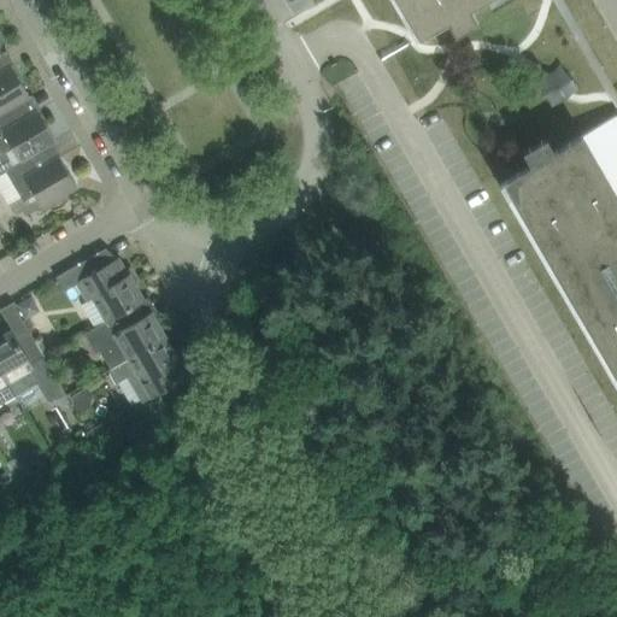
[(398,0),(421,37),(442,24),(451,19),(468,10),(476,5),(483,0),(398,0)]
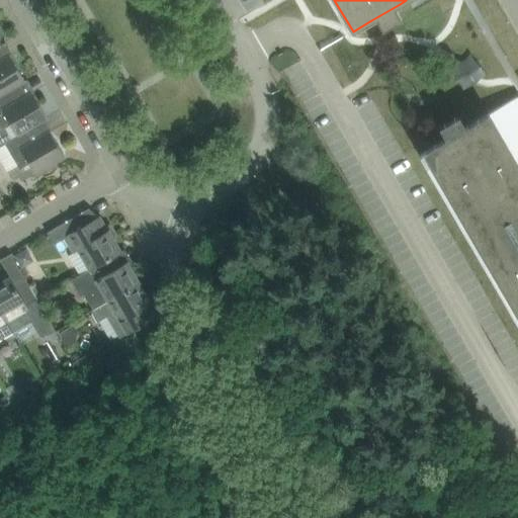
[(0,94),(6,92),(25,81),(10,56),(0,61),(0,94)]
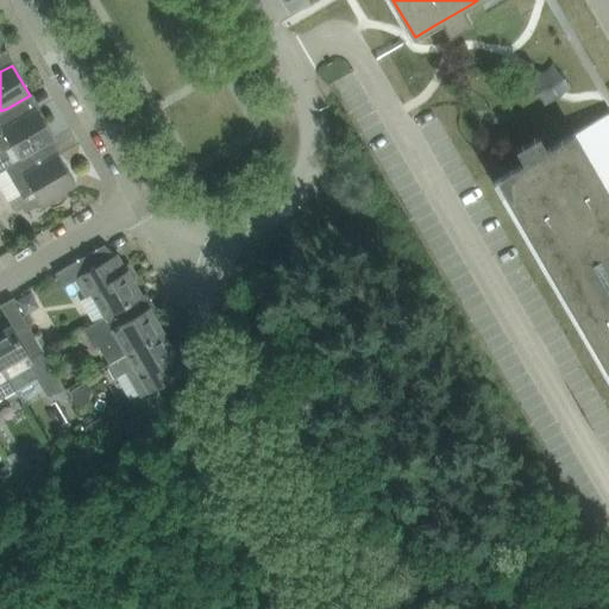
[(0,111),(0,148),(2,151),(14,144),(22,156),(23,158),(29,154),(29,155),(55,139),(38,110),(16,123),(7,108),(0,111)]
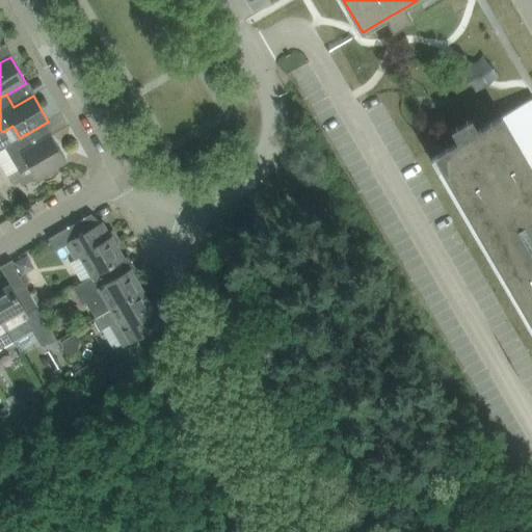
[(455,144),(434,157),(531,323),(531,104),(530,101),(476,132),(455,144)]
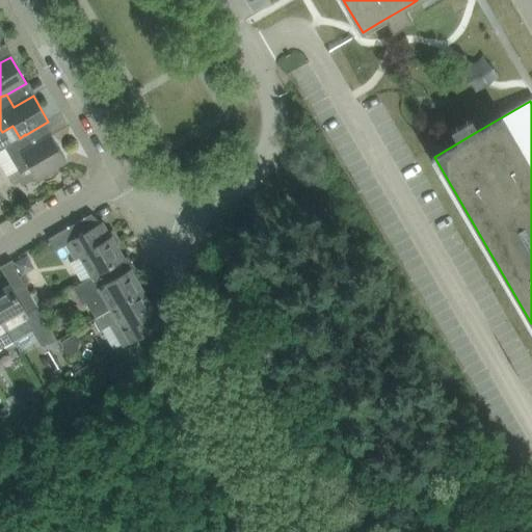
[(20,138),(19,136),(3,145),(21,175),(30,168),(36,180),(67,162),(52,135),(32,147),(25,135),(25,134),(20,138)]
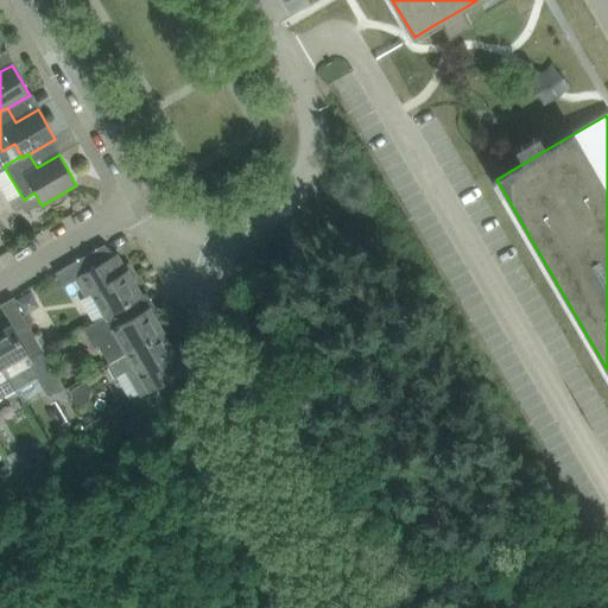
[(107,260),(76,278),(87,296),(93,293),(106,316),(133,301),(141,296),(131,277),(134,274),(128,264),(121,252),(107,260)]
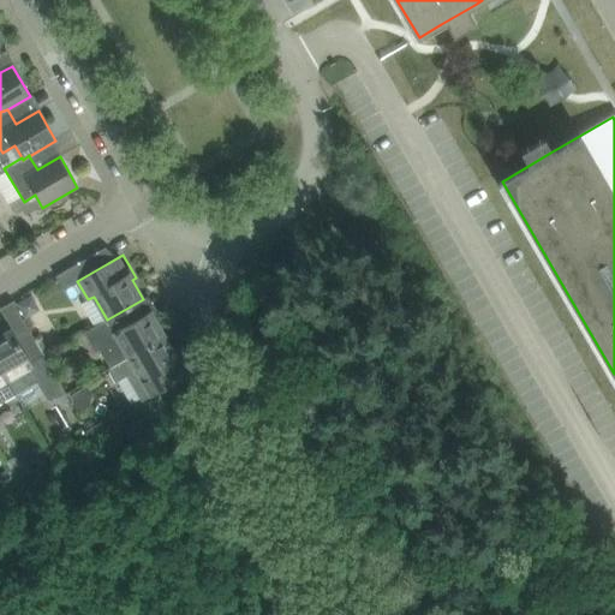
[(95,327),(84,333),(95,351),(100,348),(111,368),(112,368),(129,357),(165,336),(156,322),(160,320),(154,310),(142,316),(135,304),(107,320),(95,327)]
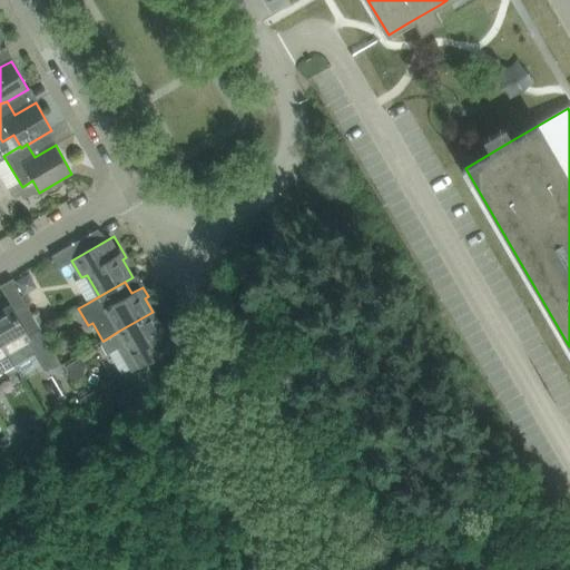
[(0,340),(15,365),(33,353),(41,365),(42,367),(43,370),(50,372),(61,365),(50,345),(38,325),(27,306),(16,313),(11,305),(0,312),(0,340)]
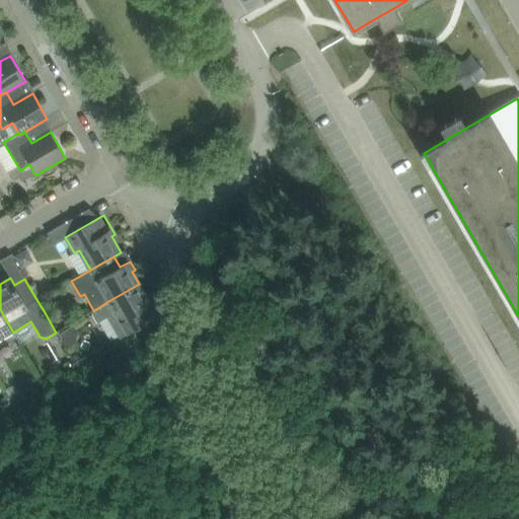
[(120,338),(148,321),(156,317),(149,306),(154,303),(149,294),(146,296),(139,284),(108,301),(94,310),(93,310),(90,312),(94,318),(100,320),(106,316),(120,338)]
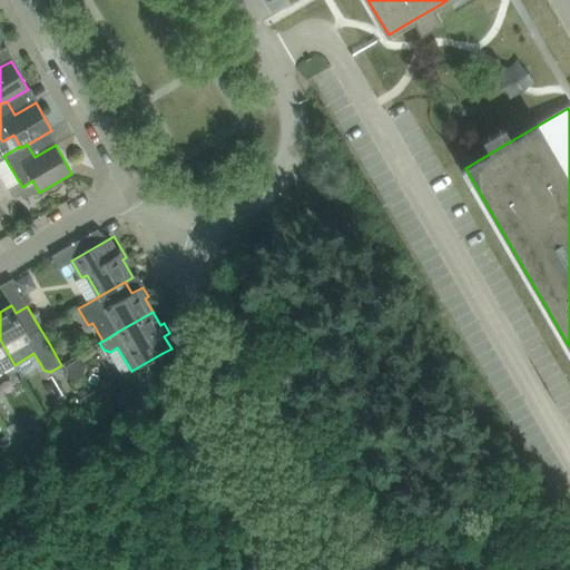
[(0,372),(15,365),(0,340),(0,372)]
